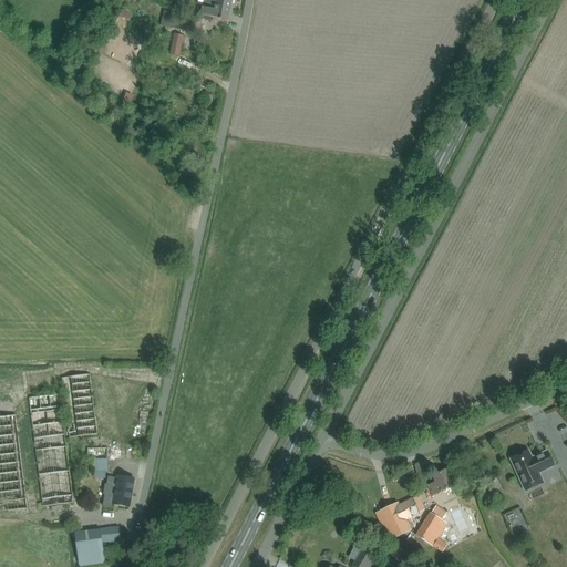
[(230,10),(233,0),(212,0),(212,1),(206,0),(204,0),(203,6),(205,7),(215,9),(216,7),(230,10)]
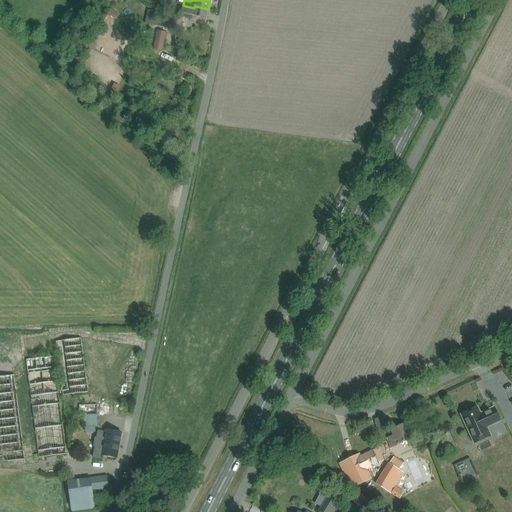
[(206,19),(208,9),(195,6),(194,8),(185,6),(183,5),(181,14),(183,14),(183,17),(191,19),(192,16),(206,19)]
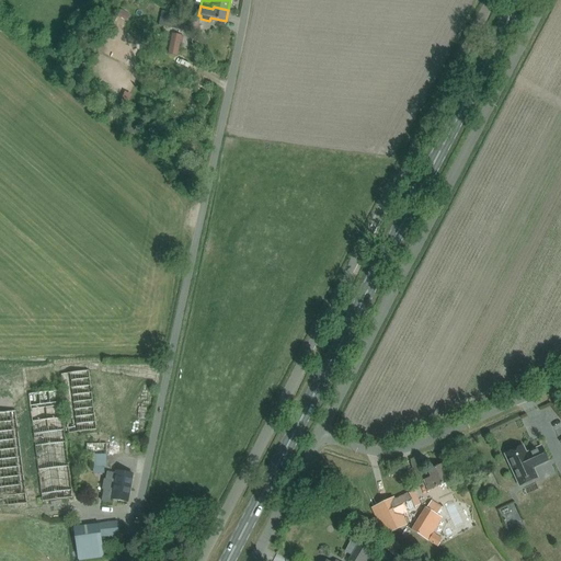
[(201,19),(169,12),(165,26),(197,34),(201,19)]
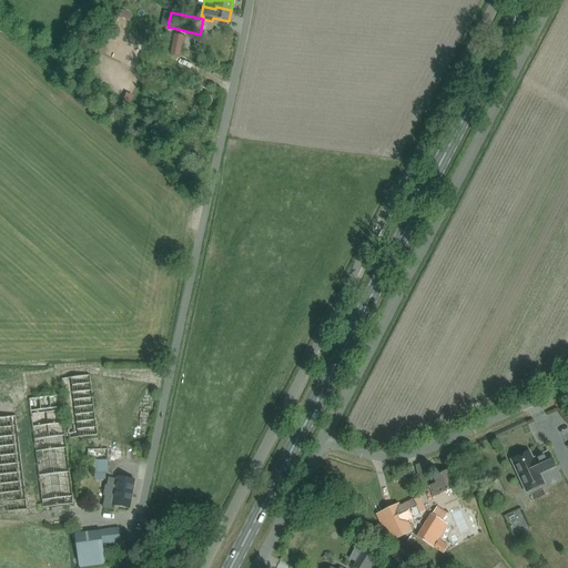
[(60,395),(28,399),(41,505),(37,505),(38,508),(74,503),(73,497),(78,496),(71,447),(67,448),(62,411),(66,411),(69,438),(97,434),(89,375),(61,378),(64,406),(61,406),(60,395)]
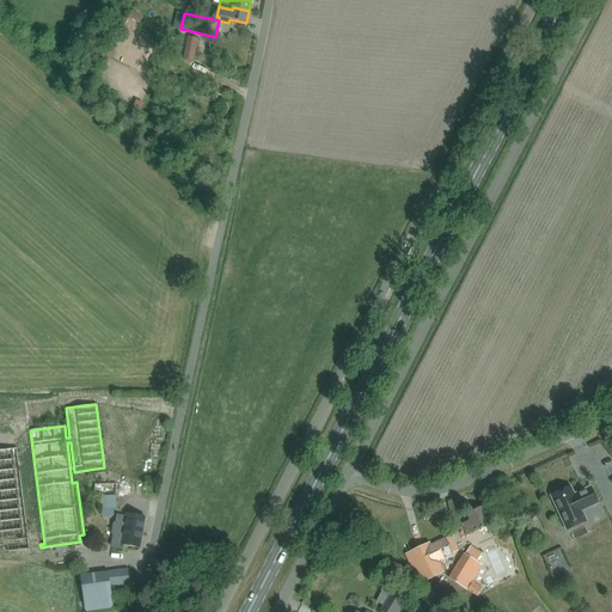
[(0,450),(0,552),(30,549),(17,448),(0,450)]
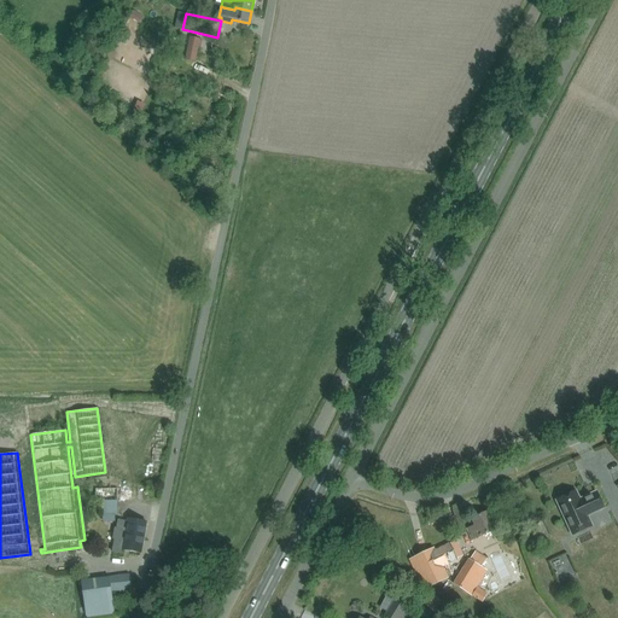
[(116,488),(95,488),(95,500),(103,500),(103,514),(116,514),(116,488)]
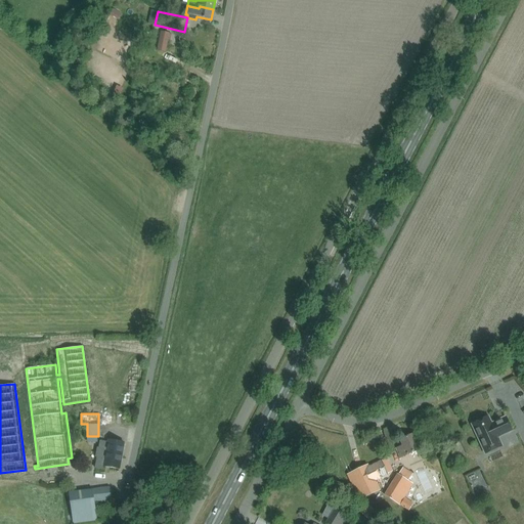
[(496,437),(512,430),(506,418),(495,422),(496,423),(491,425),(487,417),(472,424),(485,453),(501,446),(496,437)]
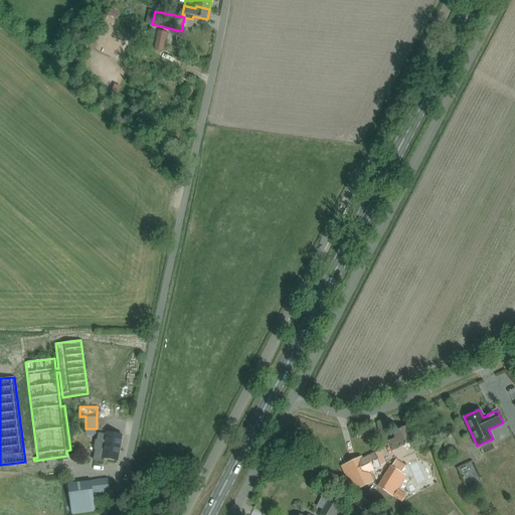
[(389,441),(393,450),(410,443),(405,426),(393,432),(395,439),(389,441)]
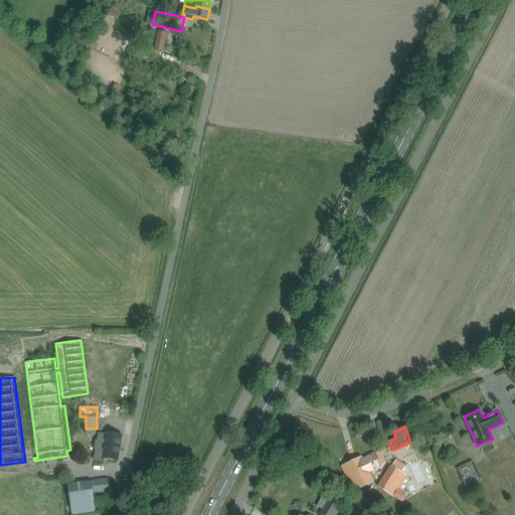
[(117,461),(122,435),(109,433),(109,435),(100,434),(96,460),(101,461),(102,459),(117,461)]
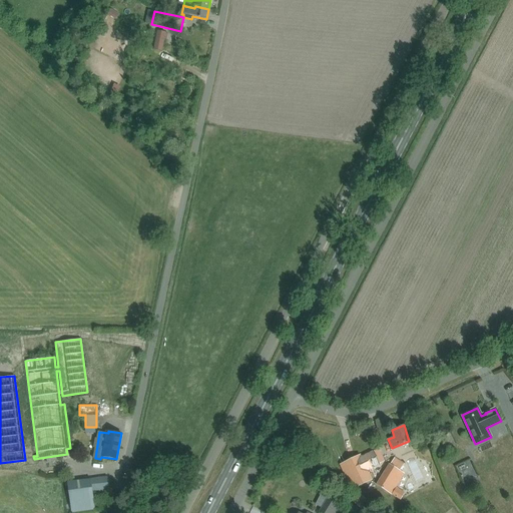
[(378,449),(373,452),(373,451),(356,459),(363,472),(379,465),(379,464),(384,461),(378,449)]
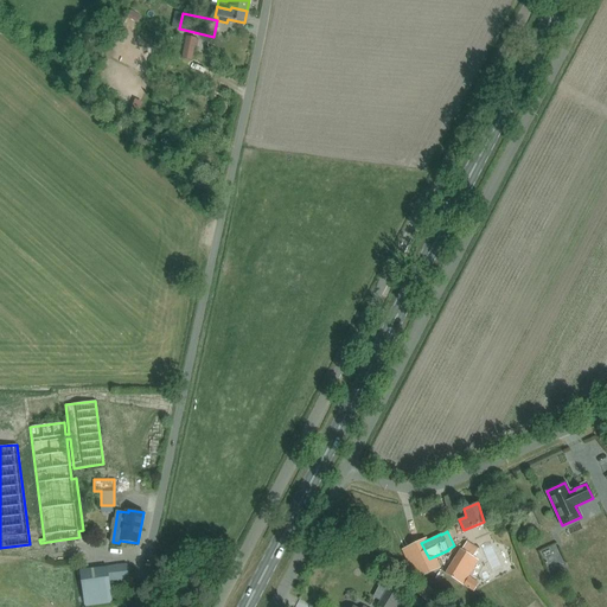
[(478,560),(473,557),(478,549),(466,542),(446,574),(462,585),(478,560)]
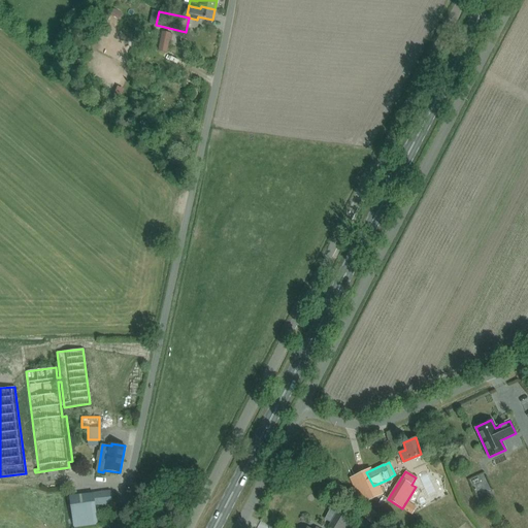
[(487,473),(473,480),(479,490),(491,484),(487,473)]
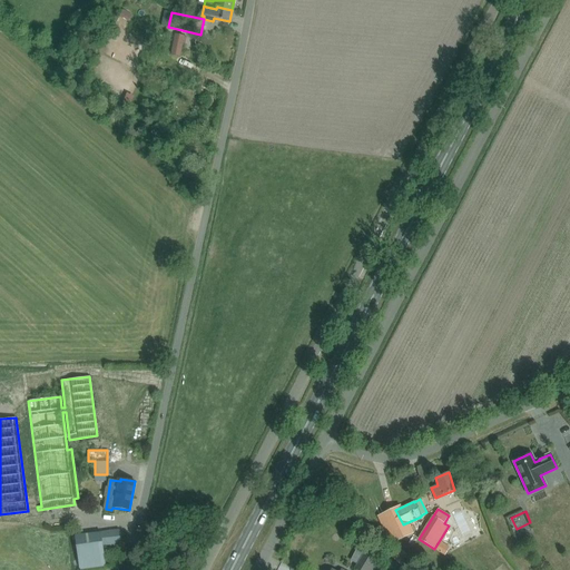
[(455,516),(465,537),(473,533),(464,512),(455,516)]
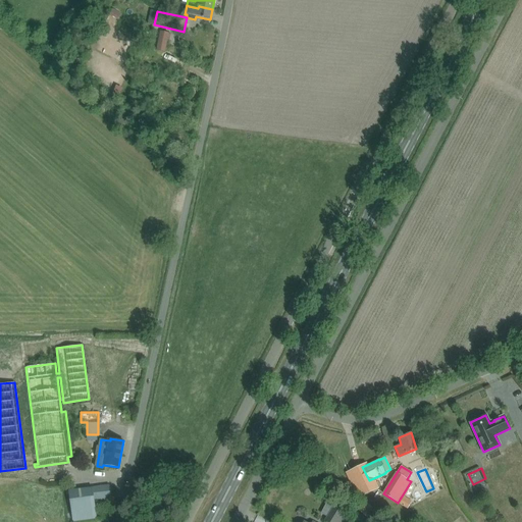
[(476,494),(489,488),(486,481),(473,487),(476,494)]
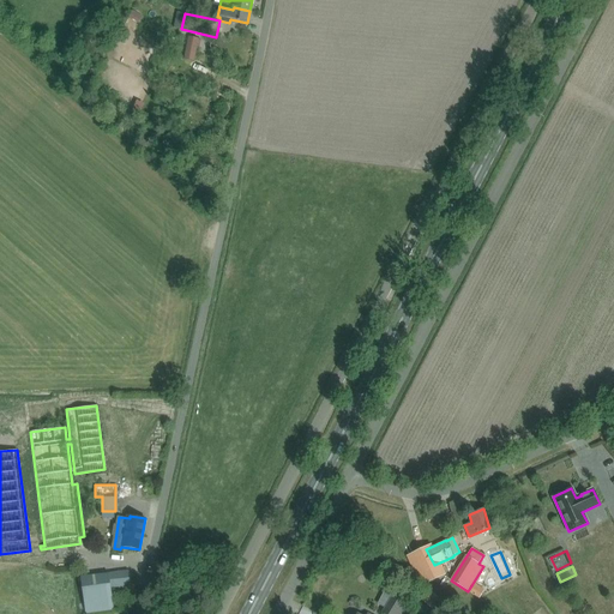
[(131,589),(128,571),(80,577),(85,613),(114,609),(112,591),(131,589)]
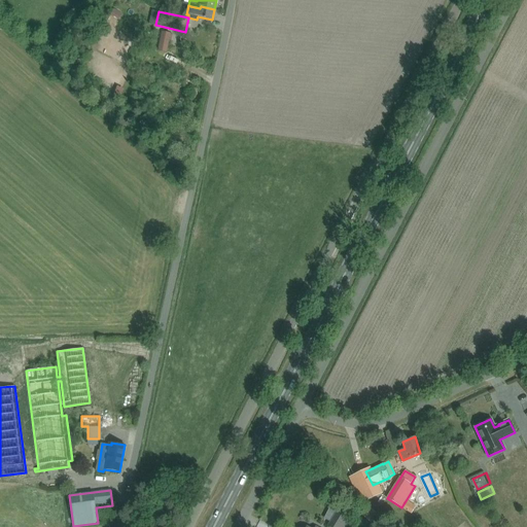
[(410,501),(406,511),(415,515),(419,506),(410,501)]
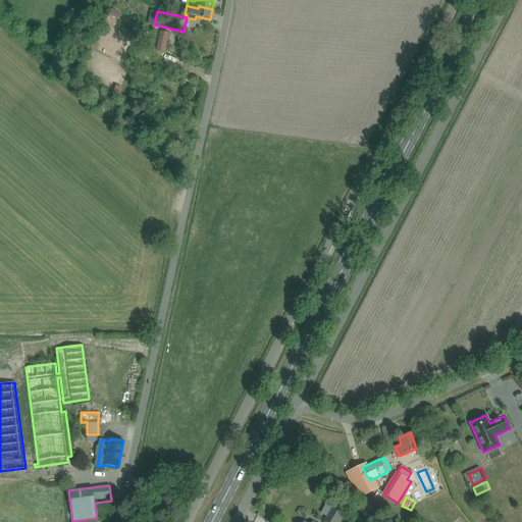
[(369,519),(376,511),(365,502),(358,509),(369,519)]
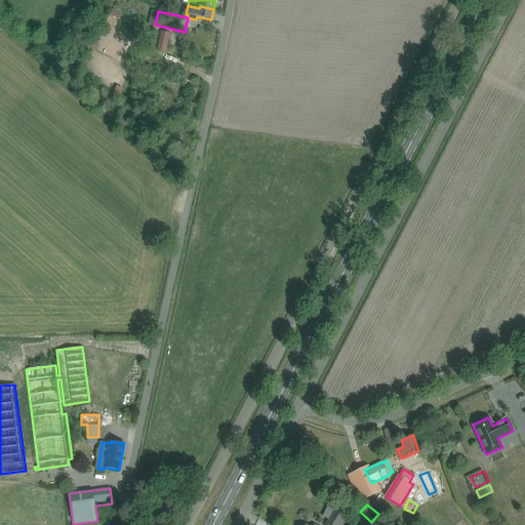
[(347,524),(351,519),(335,510),(327,523),(329,524),(347,524)]
